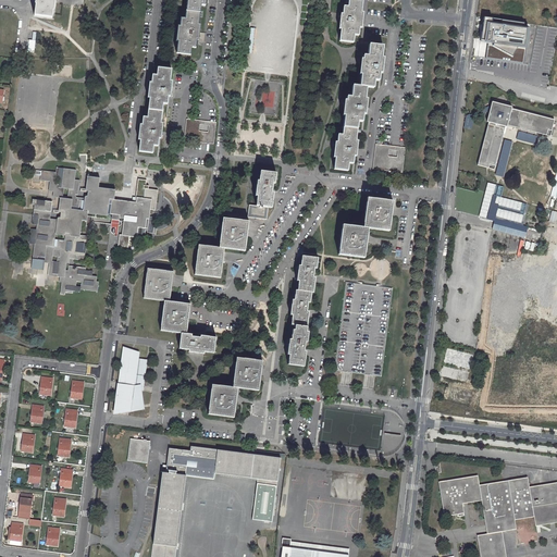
[(36,4),(34,16),(52,19),(52,11),(53,11),(54,0),(35,0),(35,4),(36,4)]
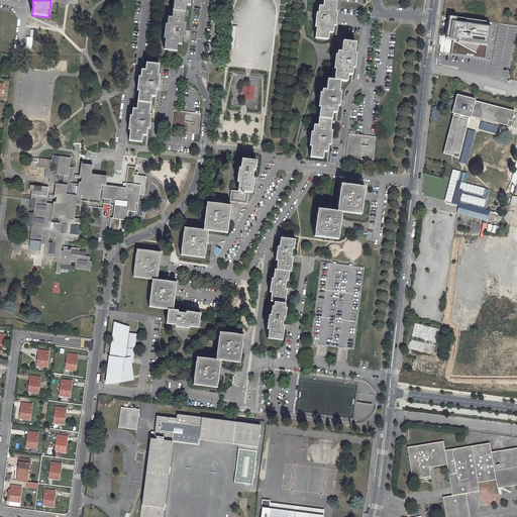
[(173,0),(173,11),(185,12),(186,5),(190,6),(190,0),(173,0)]
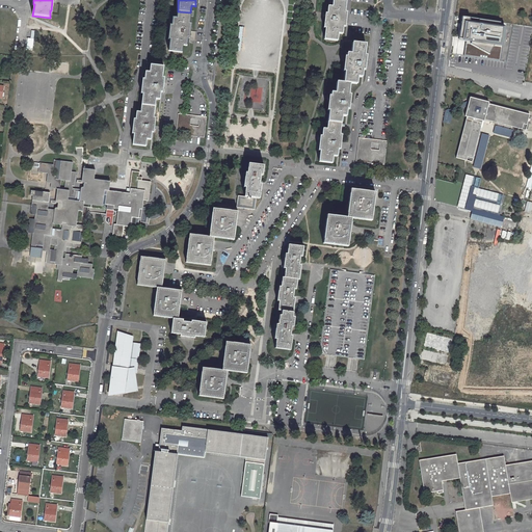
[(328,6),(324,40),(338,41),(339,33),(342,34),(344,19),(346,1),(339,0),(333,0),(333,6),(328,6)]
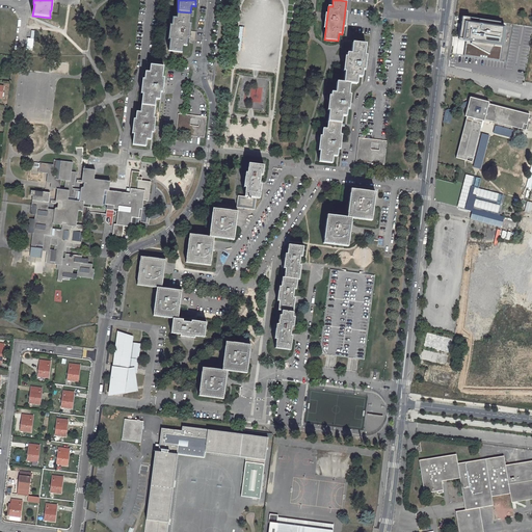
[(173,18),(168,51),(182,53),(182,46),(187,46),(188,35),(190,12),(178,11),(177,19),(173,18)]
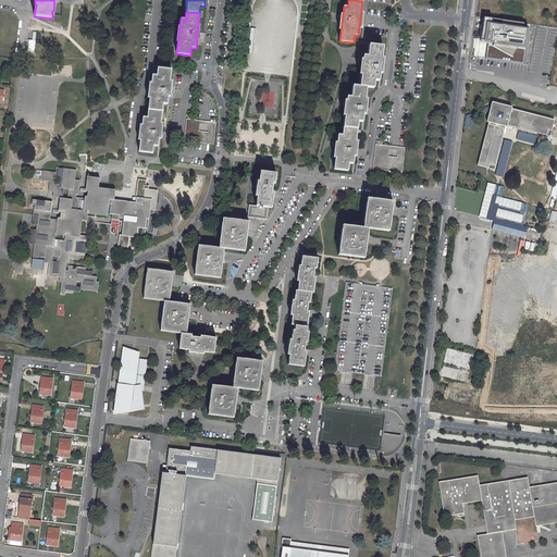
[(481,22),(478,40),(489,44),(495,44),(494,46),(514,57),(518,47),(533,50),(536,29),(481,22)]
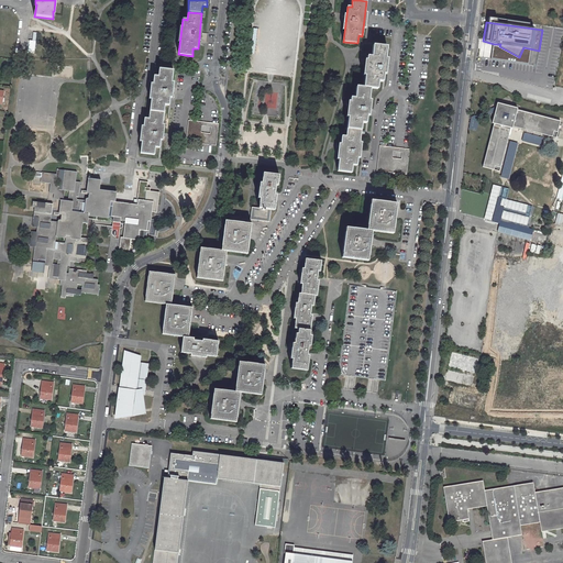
[(28,53),(36,53),(36,41),(28,41),(28,53)]
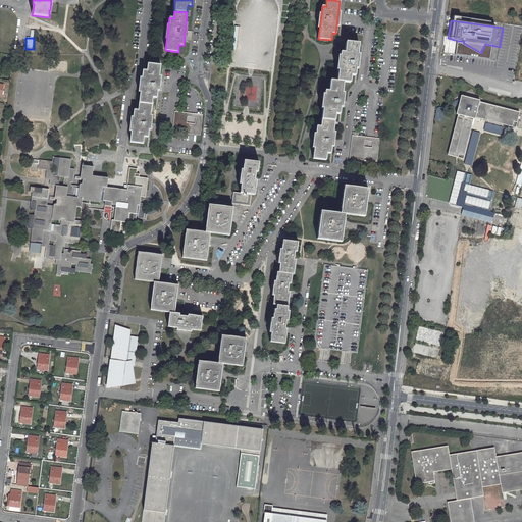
[(464,41),(458,41),(456,54),(498,61),(500,47),(485,44),(481,53),(463,43),(464,41)]
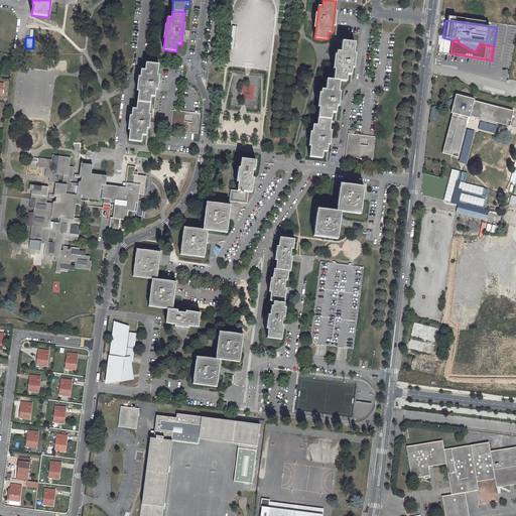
[(337,51),(334,80),(347,82),(347,75),(351,75),(353,60),(355,42),(342,41),(341,51),(337,51)]
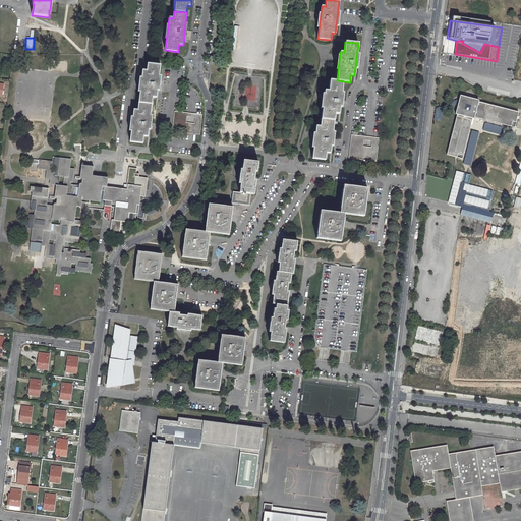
[(142,70),(138,103),(152,104),(152,98),(156,98),(160,65),(148,64),(147,71),(142,70)]
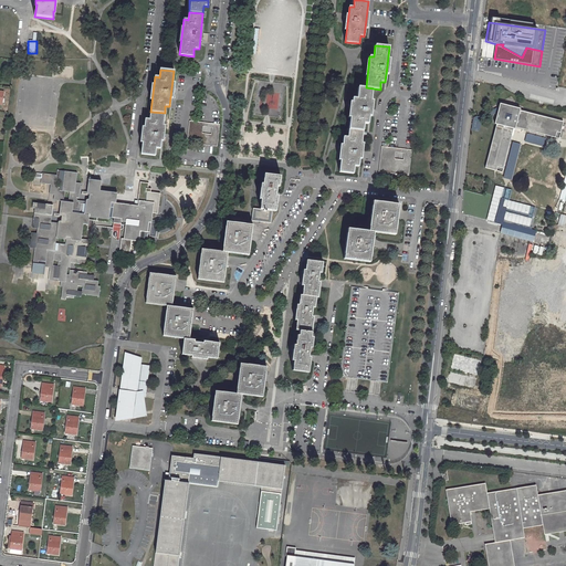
[(353,98),(349,129),(363,132),(364,124),(368,124),(373,88),(366,87),(358,87),(357,98),(353,98)]
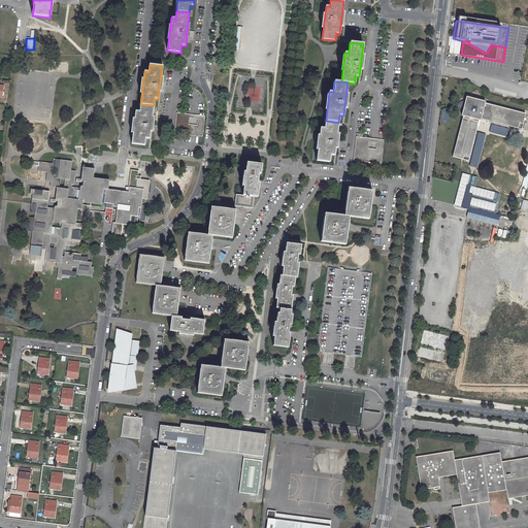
[(482,101),(467,98),(464,111),(463,111),(462,116),(463,116),(453,157),(468,161),(480,118),(522,129),(526,113),(485,103),(486,101),(482,100),(482,101)]
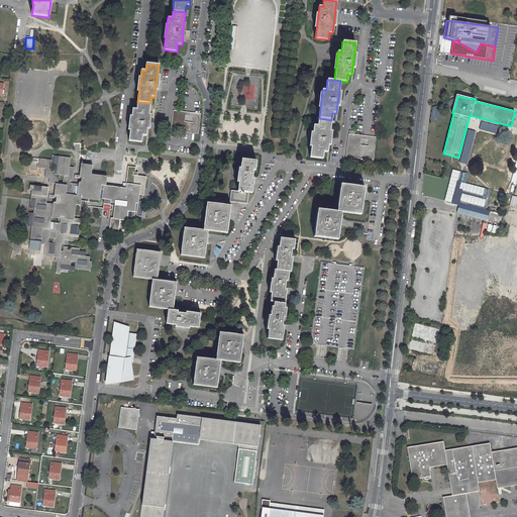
[(132,109),(128,141),(141,142),(142,135),(146,135),(150,103),(137,102),(136,109),(132,109)]
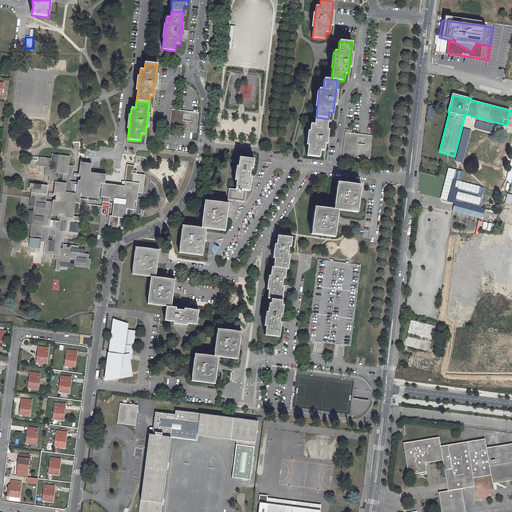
[(171,109),(169,129),(181,131),(183,121),(183,115),(184,111),(171,109)]
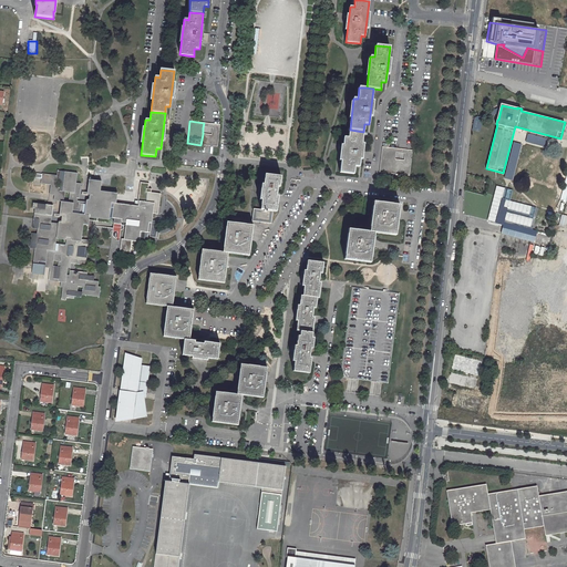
[(212,129),(212,135),(210,146),(217,147),(219,125),(213,124),(212,129)]
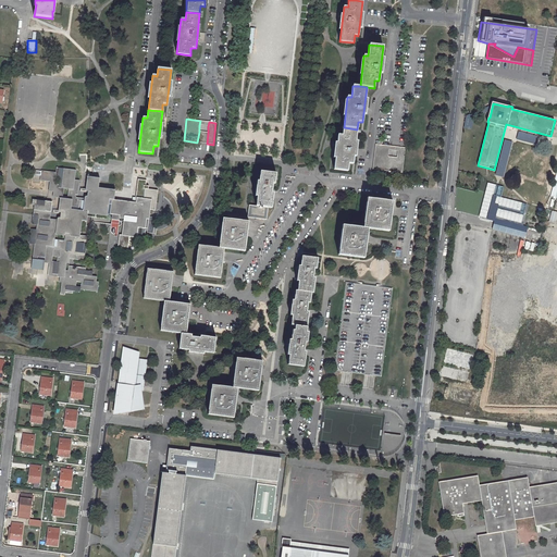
[(338,135),(334,169),(348,171),(349,163),(354,164),(357,130),(344,127),(343,135),(338,135)]
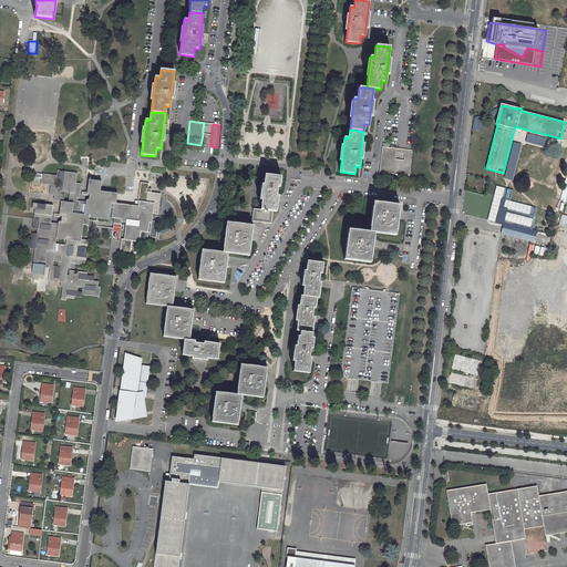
[(203,134),(200,145),(210,146),(212,135),(203,134)]
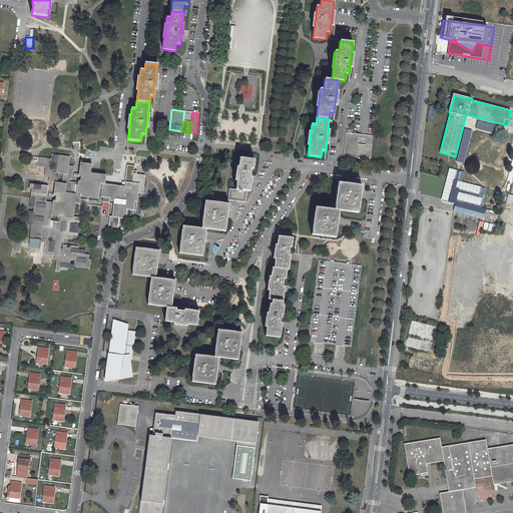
[(492,132),(493,124),(476,121),(475,129),(492,132)]
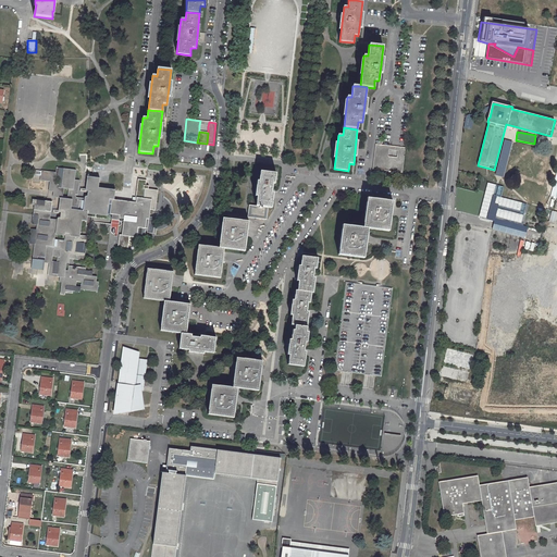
[(503,177),(511,141),(503,139),(494,175),(503,177)]
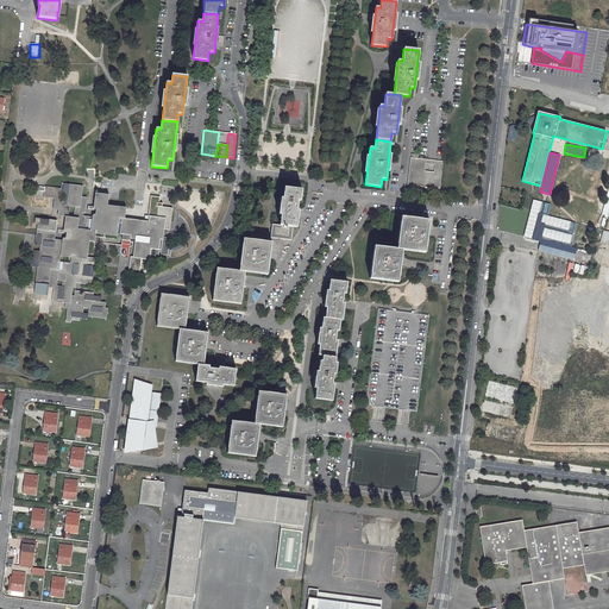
[(434,173),(432,188),(440,189),(444,162),(435,161),(435,164),(434,173)]
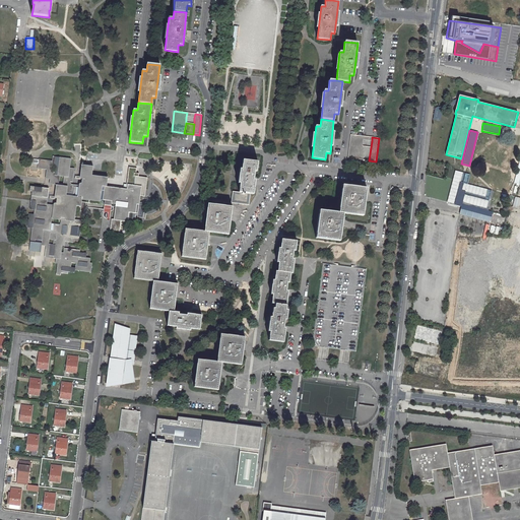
[(363,146),(361,159),(369,160),(371,147),(363,146)]
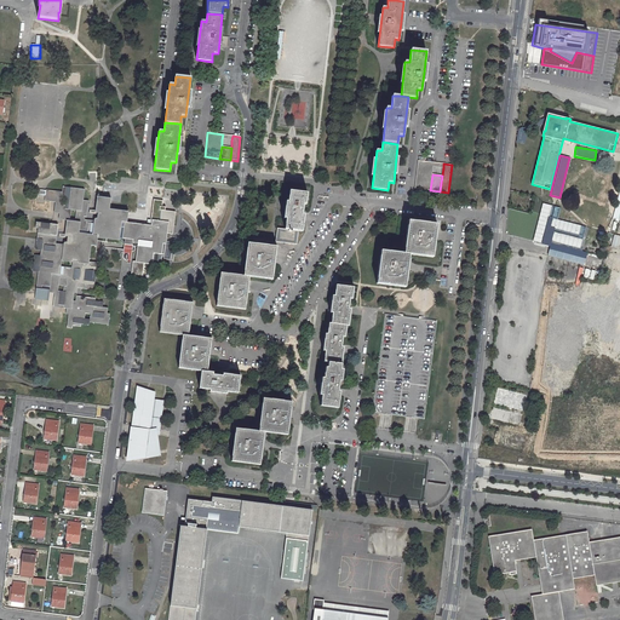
[(69,313),(69,314),(68,314),(68,315),(67,323),(73,323),(73,326),(81,327),(81,325),(90,326),(90,322),(108,325),(110,314),(107,314),(108,308),(103,308),(103,302),(96,300),(96,299),(84,297),(84,299),(81,299),(80,299),(80,300),(79,300),(79,302),(75,302),(73,302),(74,293),(74,292),(74,291),(73,290),(72,290),(72,287),(78,288),(91,290),(92,282),(95,282),(96,271),(93,270),(95,263),(89,262),(91,246),(96,246),(97,241),(98,235),(125,239),(131,240),(133,223),(127,223),(128,212),(109,208),(112,199),(98,196),(97,196),(95,213),(98,213),(97,218),(96,218),(95,219),(95,220),(86,219),(85,219),(84,218),(84,217),(86,217),(89,201),(84,200),(85,189),(63,187),(62,191),(61,197),(67,199),(65,204),(65,210),(70,210),(76,211),(75,218),(69,217),(69,220),(67,220),(64,236),(67,237),(67,242),(65,242),(64,242),(64,244),(63,244),(63,245),(56,244),(58,225),(36,222),(35,228),(38,229),(36,239),(42,240),(41,251),(40,256),(40,260),(34,260),(33,267),(39,267),(38,273),(36,288),(41,288),(42,286),(50,287),(51,282),(58,283),(58,286),(63,287),(63,292),(57,291),(55,291),(55,293),(53,302),(58,303),(58,305),(64,305),(63,308),(67,309),(72,309),(72,311),(70,313),(69,313)]
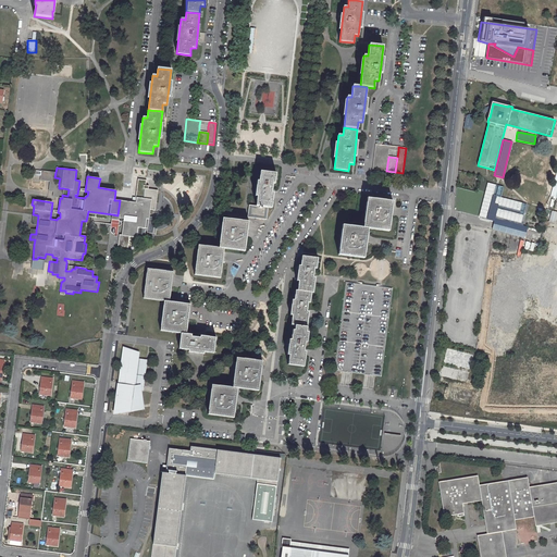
[(49,182),(48,192),(53,193),(54,183),(54,177),(56,172),(46,171),(45,176),(40,175),(39,181),(49,182)]
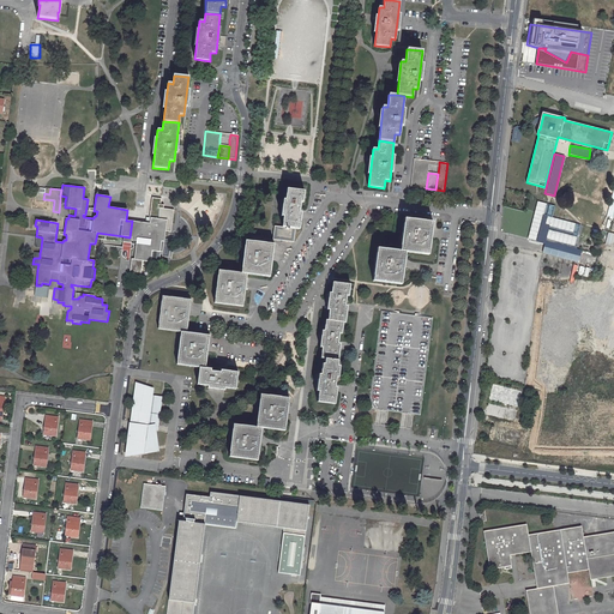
[(283,217),(282,228),(299,229),(301,214),(299,212),(300,203),(302,203),(304,192),(287,190),(286,200),(283,200),(281,216),(283,217)]
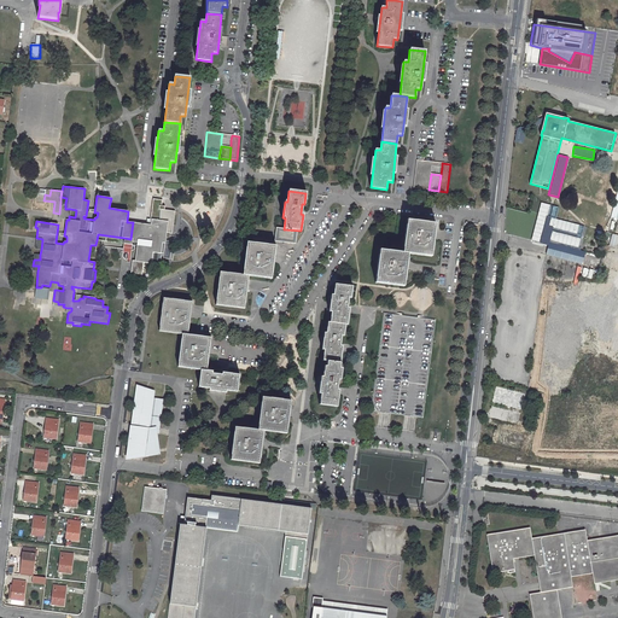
[(133,222),(130,239),(132,239),(132,242),(138,243),(134,261),(132,261),(132,264),(133,264),(133,267),(132,267),(129,278),(141,279),(143,267),(150,268),(150,264),(159,266),(161,257),(163,257),(167,233),(173,234),(175,211),(165,210),(165,207),(162,207),(163,200),(153,199),(151,220),(147,219),(146,225),(133,222)]
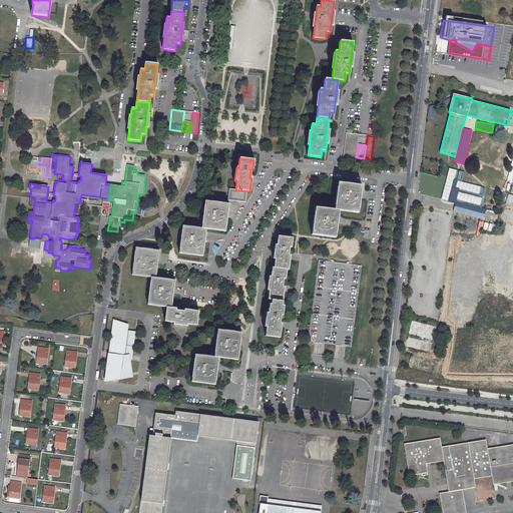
[(49,177),(48,181),(55,182),(57,182),(57,179),(58,173),(54,173),(54,168),(50,168),(49,177)]
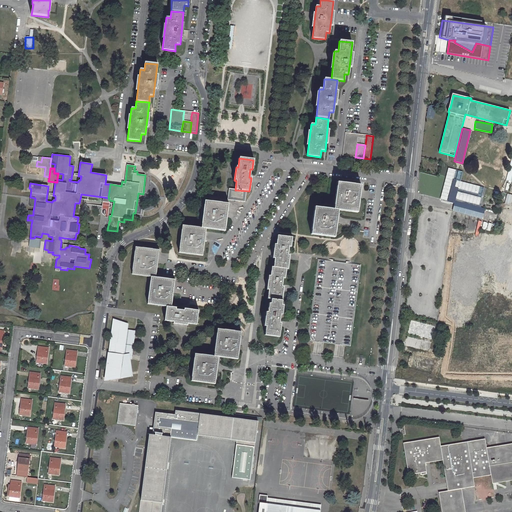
[(463,172),(449,168),(440,199),(448,201),(449,198),(455,199),(480,205),(484,187),(460,182),(463,172)]
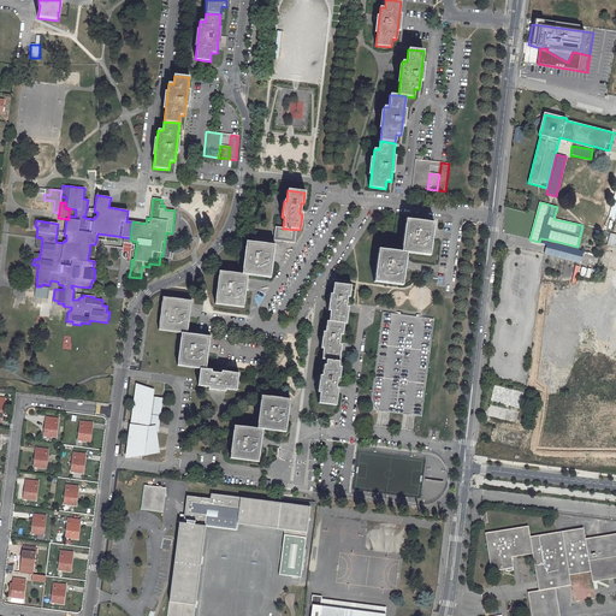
[(406,220),(401,253),(407,253),(430,256),(433,223),(406,220)]
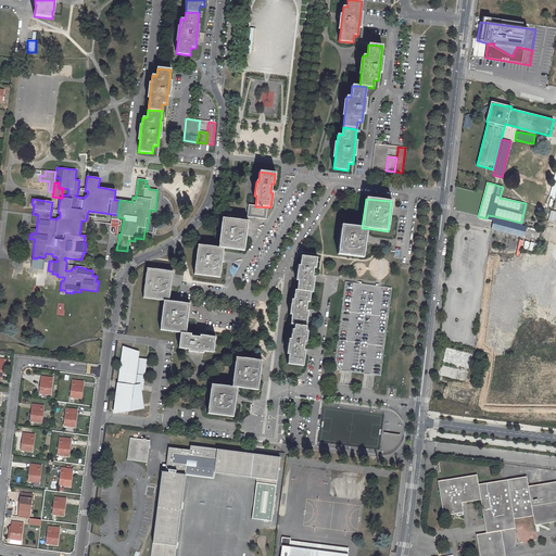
[(249,205),(248,217),(265,219),(267,207),(249,205)]
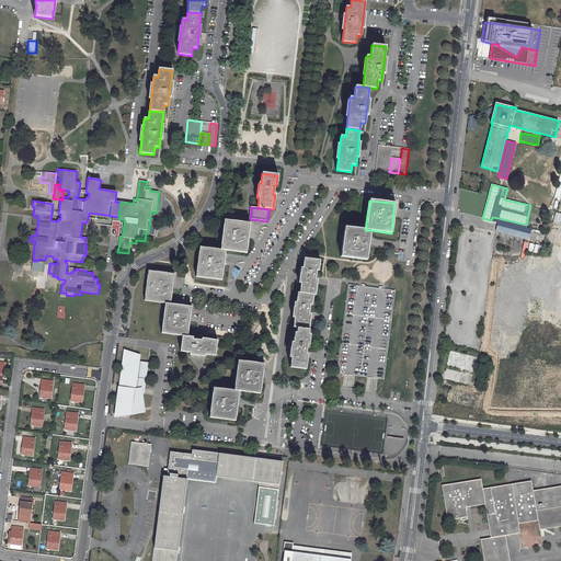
[(560,213),(556,212),(551,221),(559,224),(560,215),(560,213)]
